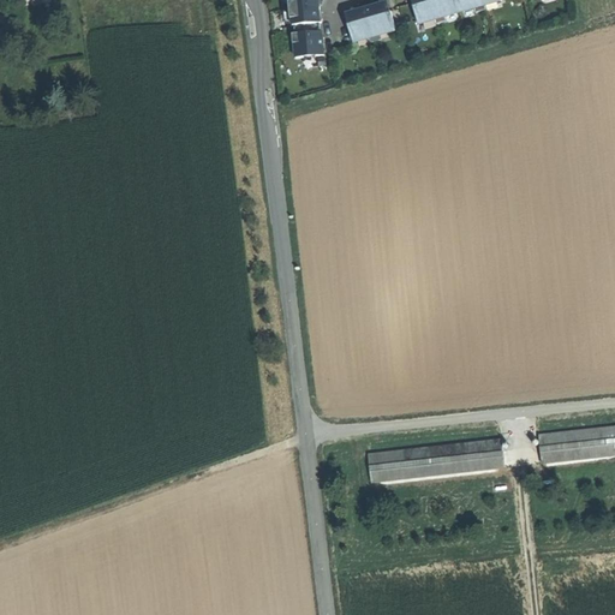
[(318,0),(290,0),(291,3),(290,3),(292,19),(293,25),(294,25),(296,34),(293,35),(293,43),(294,43),(296,58),(324,55),(322,31),(321,33),(320,28),(320,23),(321,23),(318,0)]
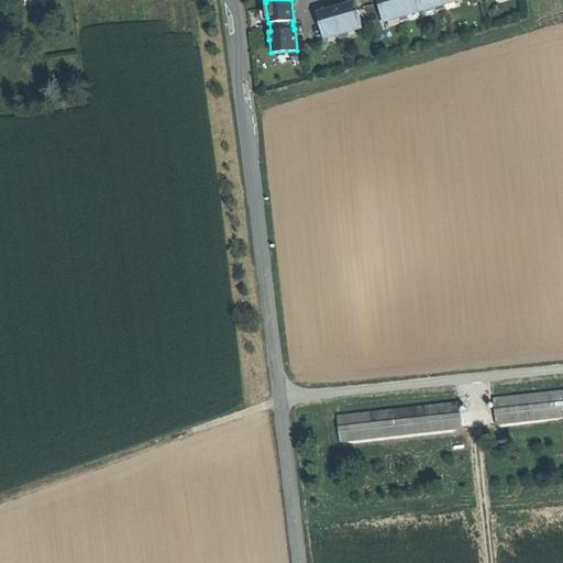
[(378,4),(384,22),(398,18),(399,22),(409,20),(408,15),(434,8),(435,12),(445,9),(444,4),(459,0),(385,0),(386,2),(378,4)]
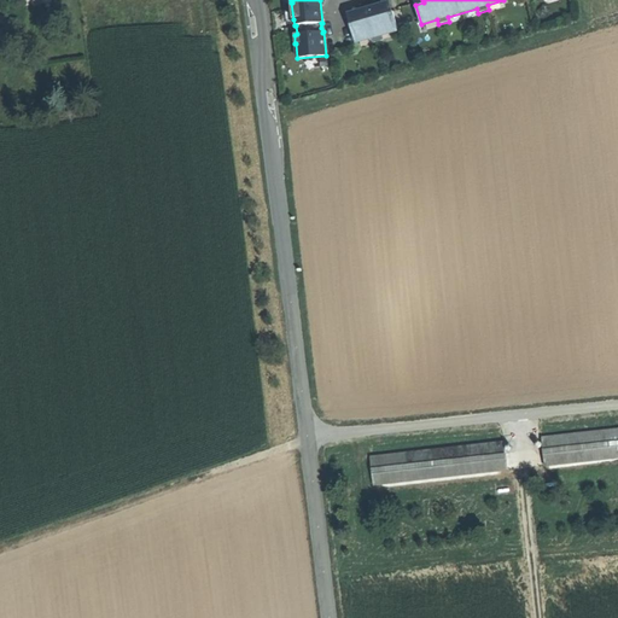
[(392,11),(390,3),(382,5),(375,6),(378,11),(383,10),(384,13),(392,11)]
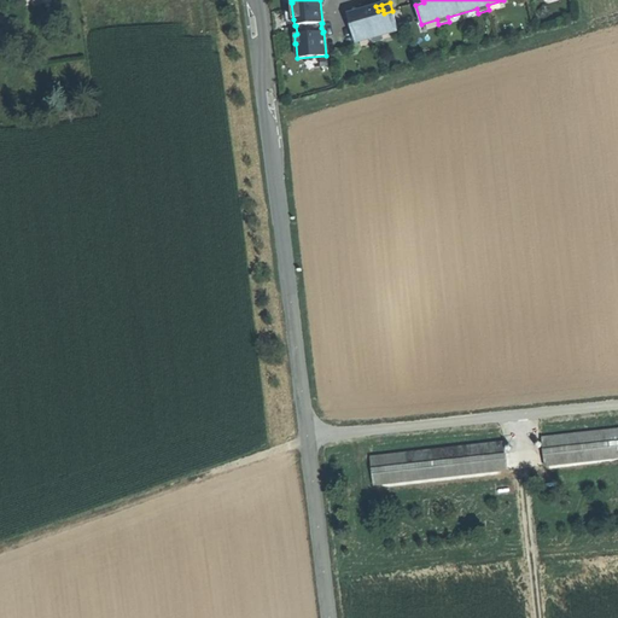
[(350,23),(355,42),(360,41),(371,38),(373,44),(384,40),(382,35),(394,31),(398,30),(392,11),(384,13),(383,10),(378,11),(375,6),(361,11),(362,16),(357,17),(359,22),(350,23)]
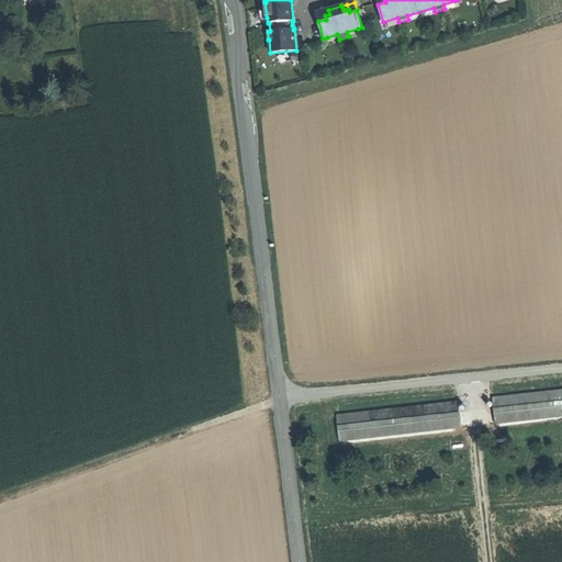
[(323,11),(316,13),(318,21),(326,20),(325,15),(329,14),(328,10),(323,11)]
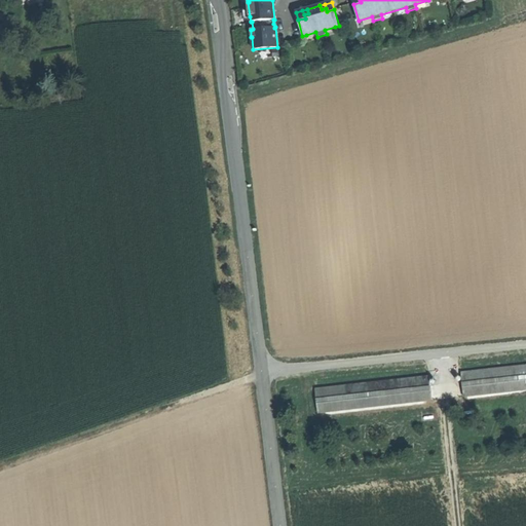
[(525,367),(464,373),(466,398),(525,390),(525,367)]
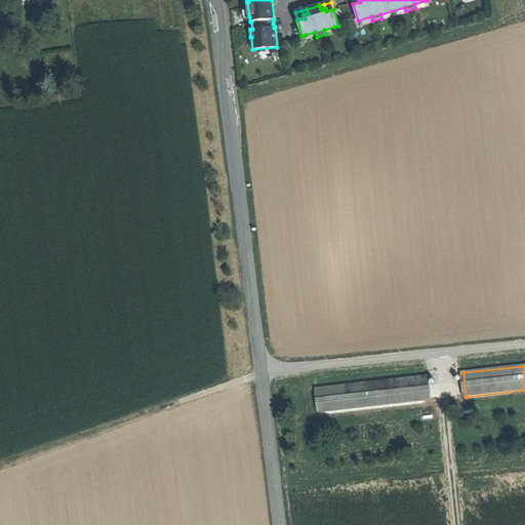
[(320,411),(434,400),(432,375),(317,387),(320,411)]
